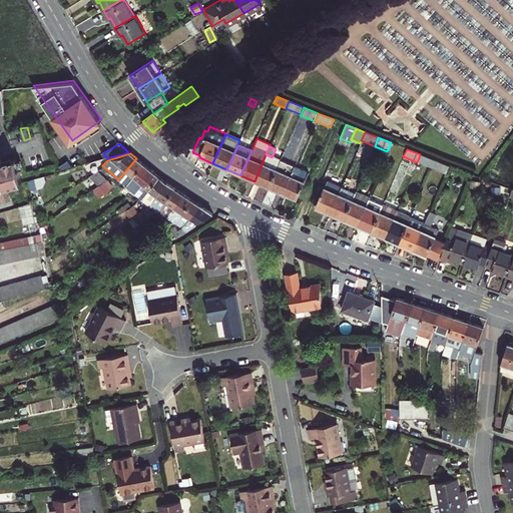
[(254,181),(268,187),(280,160),(272,157),(266,154),(254,181)]
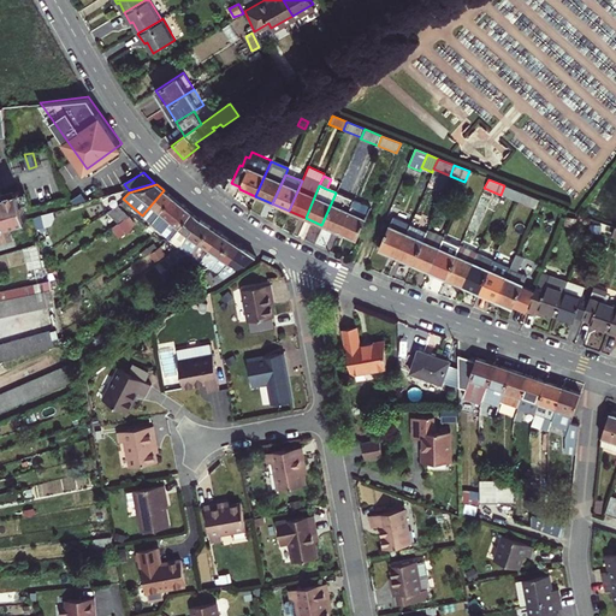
[(522,193),(505,187),(502,195),(517,202),(522,193)]
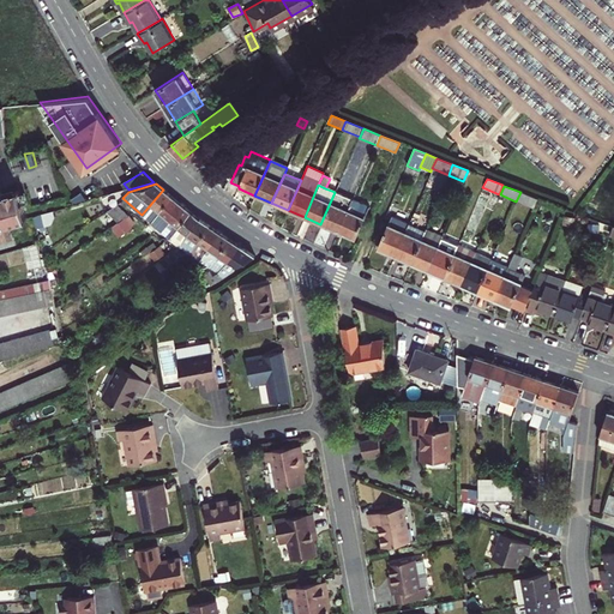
[(0,194),(0,226),(11,223),(28,218),(19,190),(0,194)]
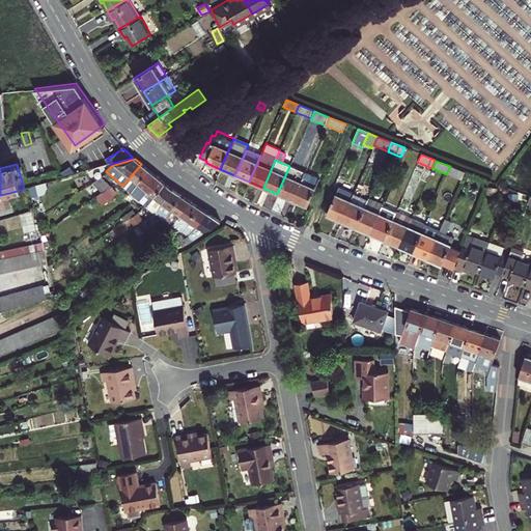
[(130,192),(149,170),(141,164),(122,186),(130,192)]
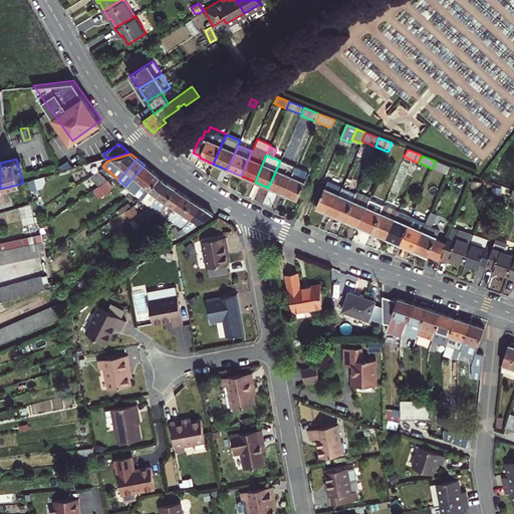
[(280,161),(268,188),(283,194),(294,168),(280,161)]
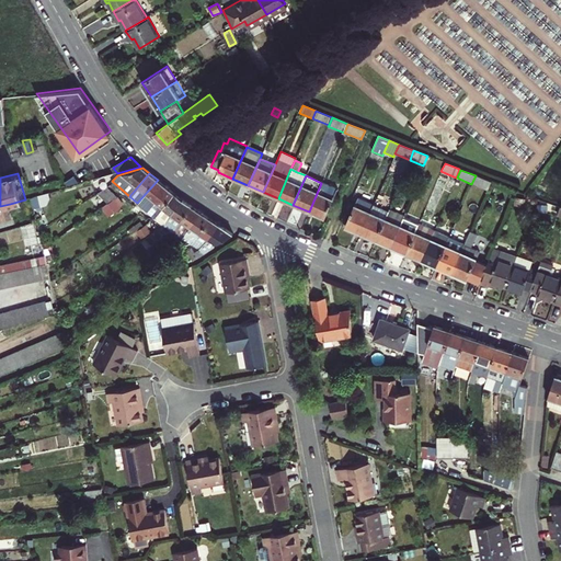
[(63,183),(65,189),(75,185),(72,176),(63,183)]
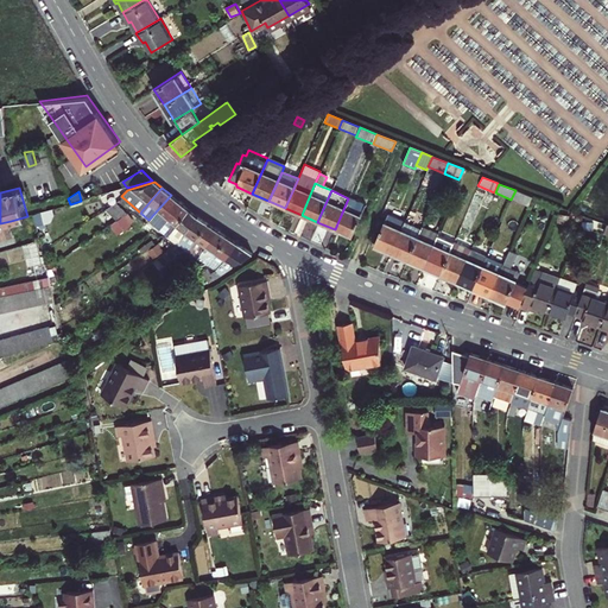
[(158,228),(179,202),(171,195),(149,220),(158,228)]
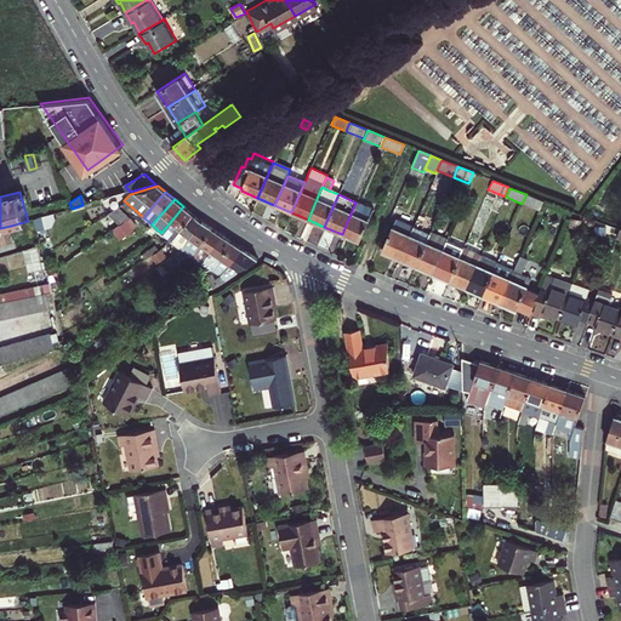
[(372,210),(355,203),(342,234),(358,241),(372,210)]
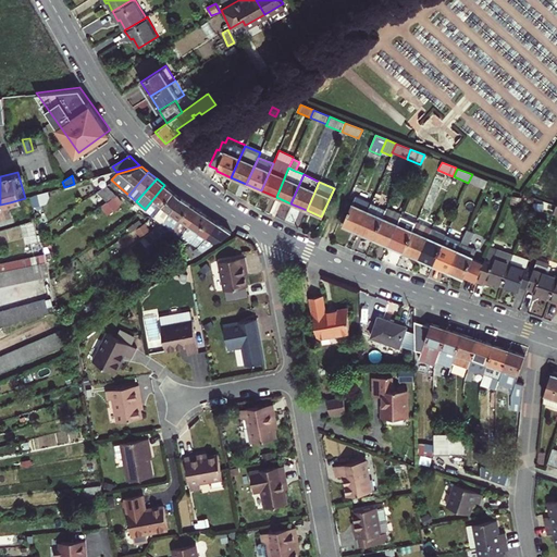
[(109,198),(112,196),(104,185),(95,192),(103,202),(109,198)]
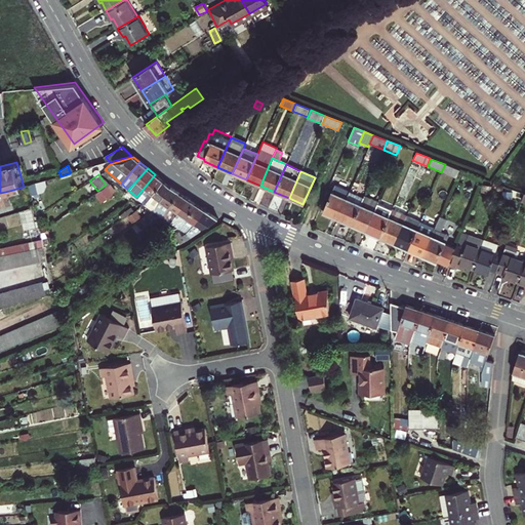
[(136,197),(145,204),(163,180),(155,174),(136,197)]
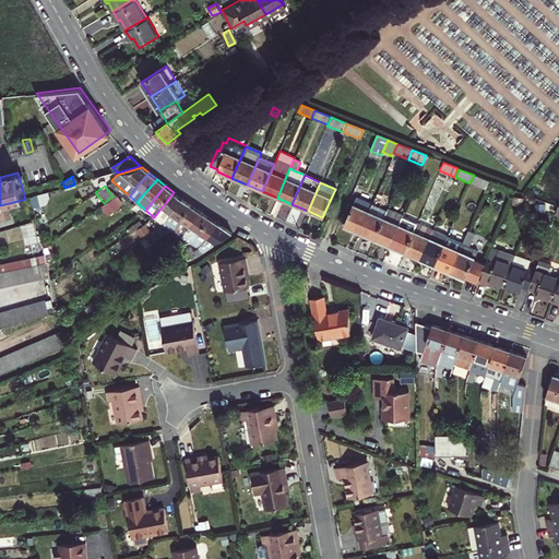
[(165,225),(182,200),(174,192),(154,217),(165,225)]
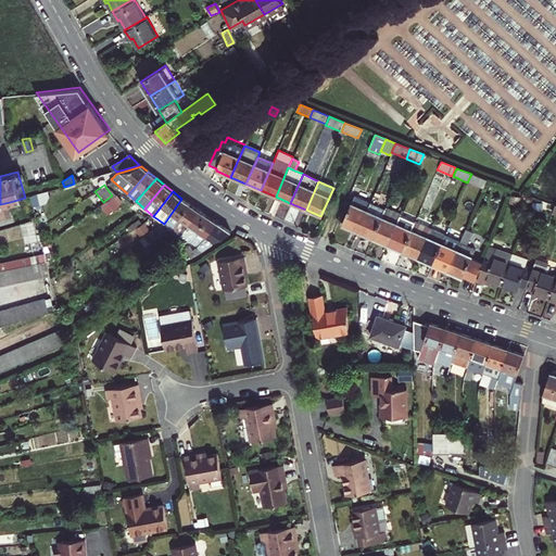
[(30,196),(34,205),(40,204),(38,193),(37,194),(30,196)]
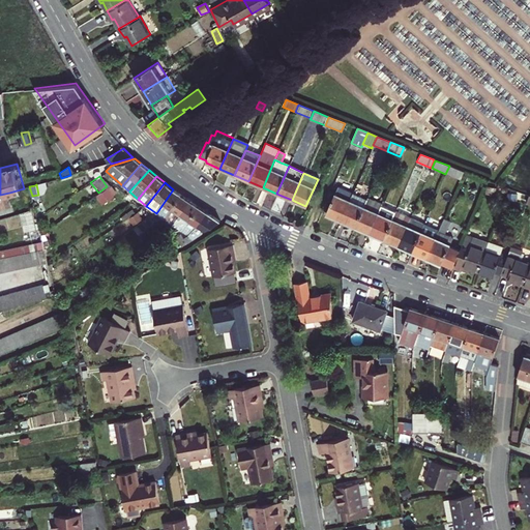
[(98,193),(93,197),(98,204),(109,197),(104,188),(98,193)]
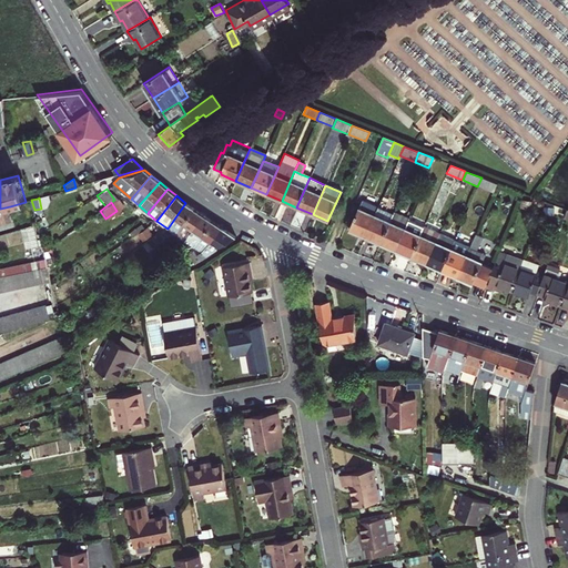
[(350,230),(364,236),(376,209),(376,208),(362,202),(350,230)]
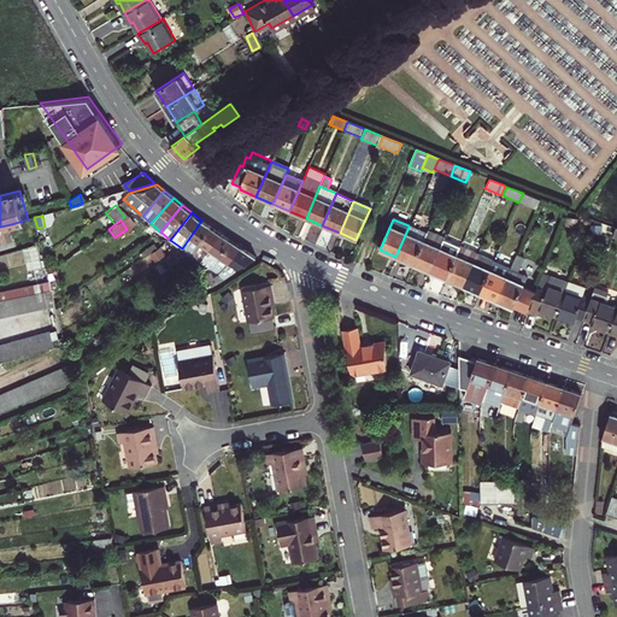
[(182,248),(192,256),(211,227),(201,221),(182,248)]
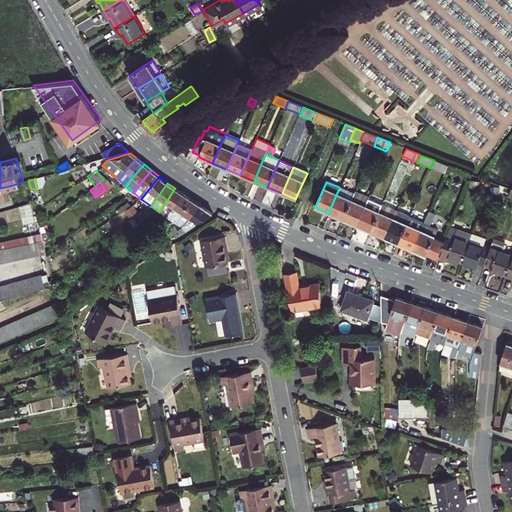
[(0,206),(14,203),(9,188),(0,190),(0,206)]
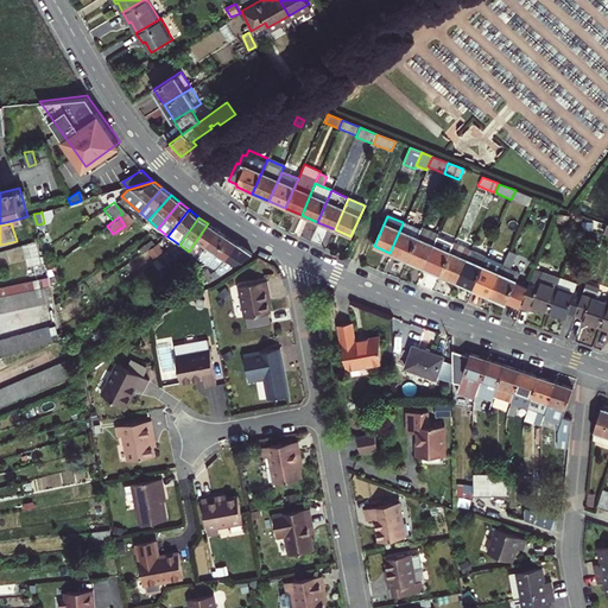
[(200,258),(217,230),(208,223),(189,252),(200,258)]
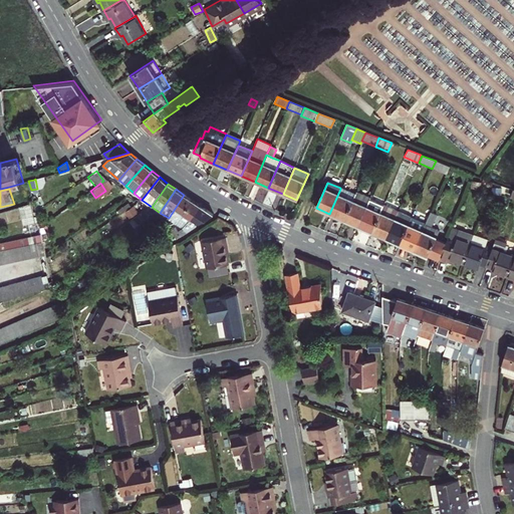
[(340,189),(329,214),(343,220),(354,195),(340,189)]
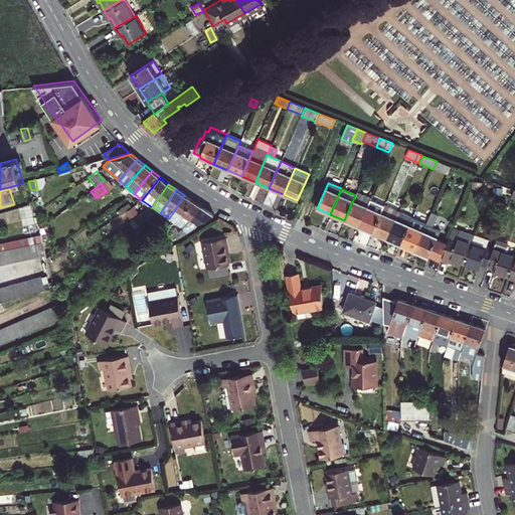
[(344,220),(358,226),(369,200),(370,198),(356,192),(355,195),(344,220)]
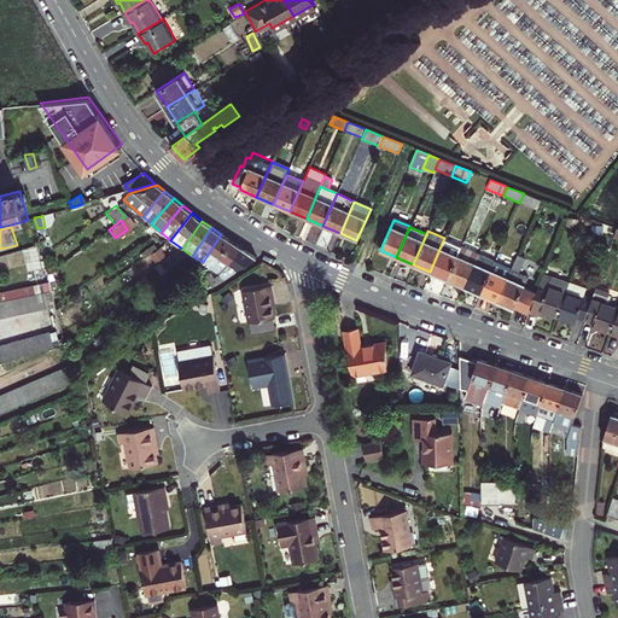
[(203,262),(211,268),(231,240),(221,234),(203,262)]
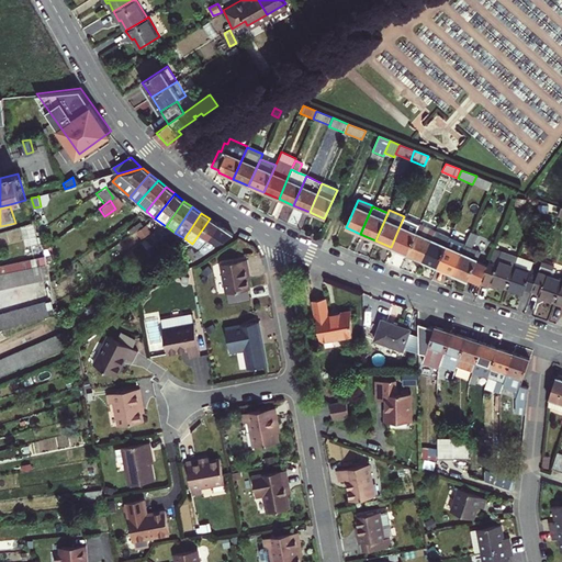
[(211,238),(220,224),(210,218),(192,244),(199,248),(211,238)]
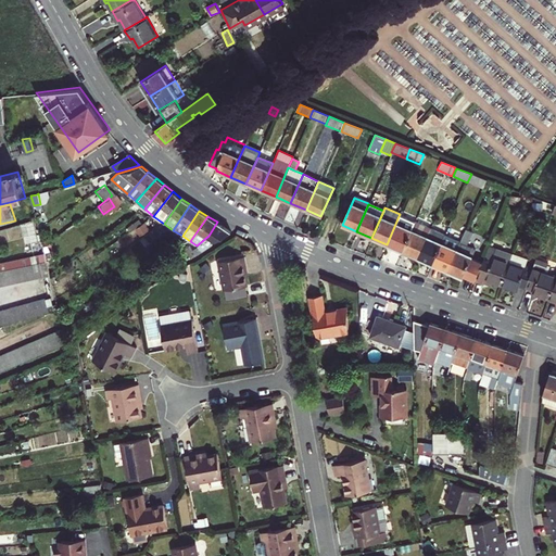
[(399,216),(387,244),(402,251),(414,224),(399,216)]
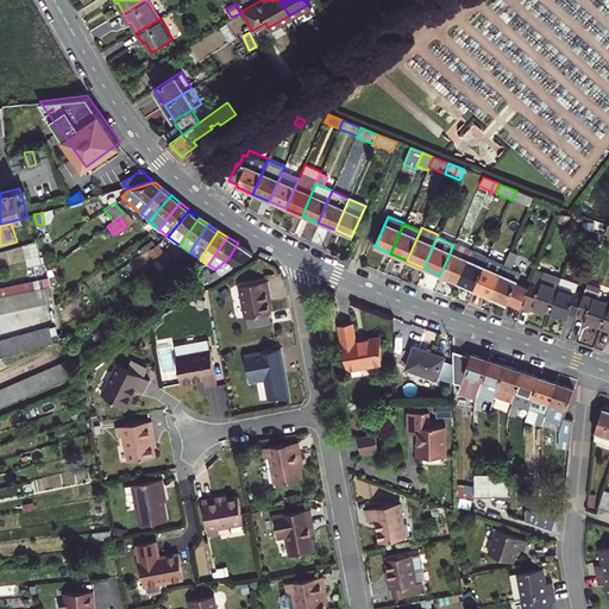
[(36,240),(24,244),(31,275),(43,271),(36,240)]
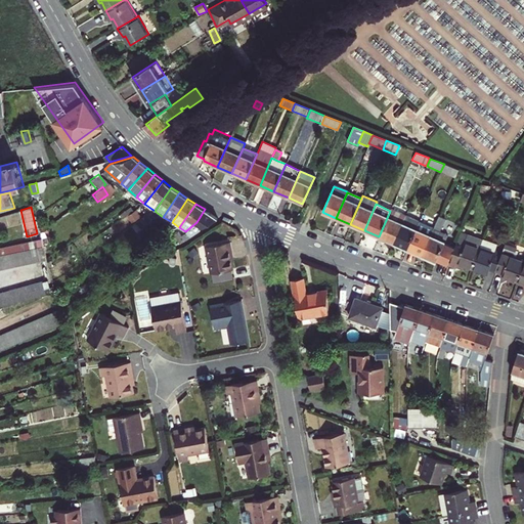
[(128,215),(133,211),(130,207),(125,211),(128,215)]
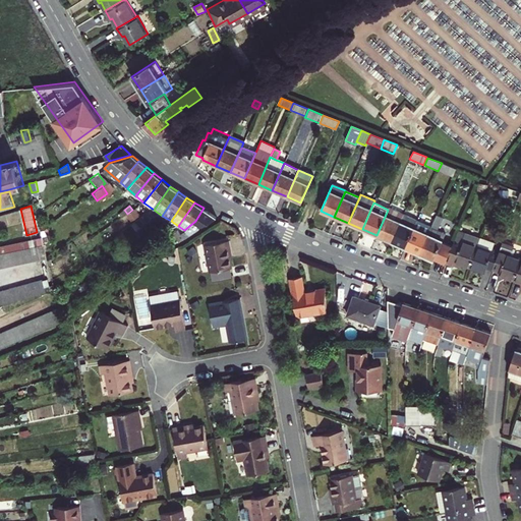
[(132,210),(127,214),(131,220),(138,215),(136,211),(138,210),(137,207),(132,210)]
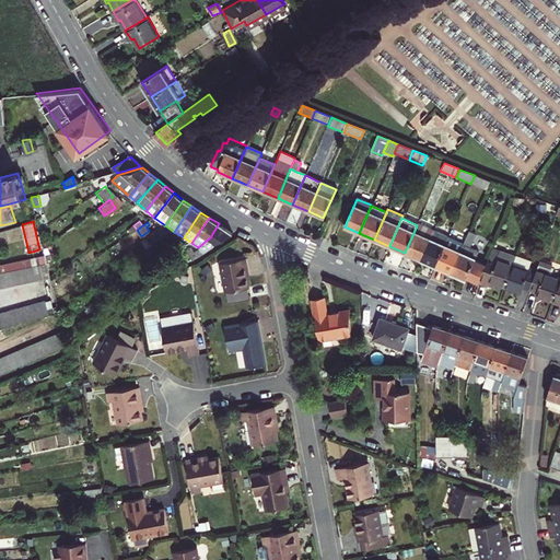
[(195,251),(190,246),(185,251),(191,258),(212,247),(217,242),(233,233),(219,223),(210,237),(198,247),(195,251)]
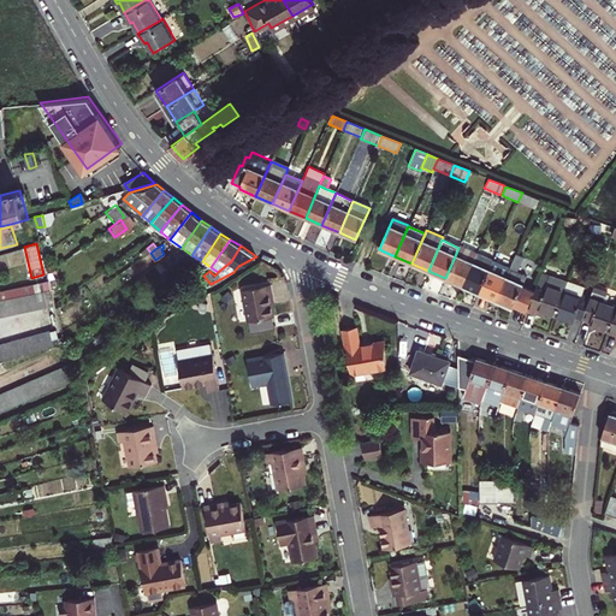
[(445,278),(461,285),(474,253),(458,247),(458,248),(445,278)]
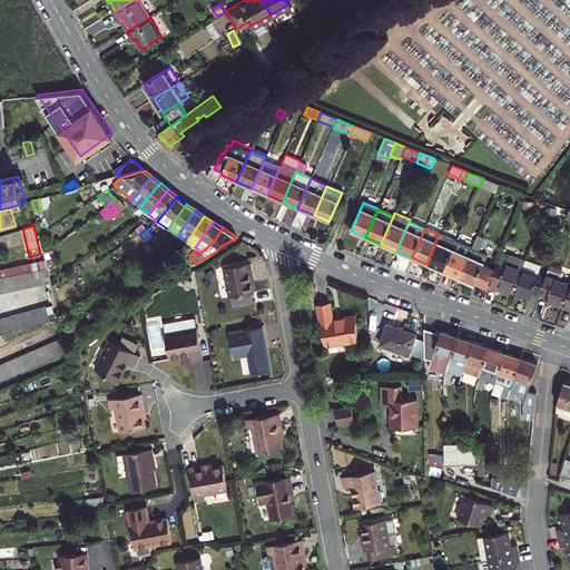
[(161,233),(148,242),(153,248),(164,241),(161,238),(164,236),(161,233)]
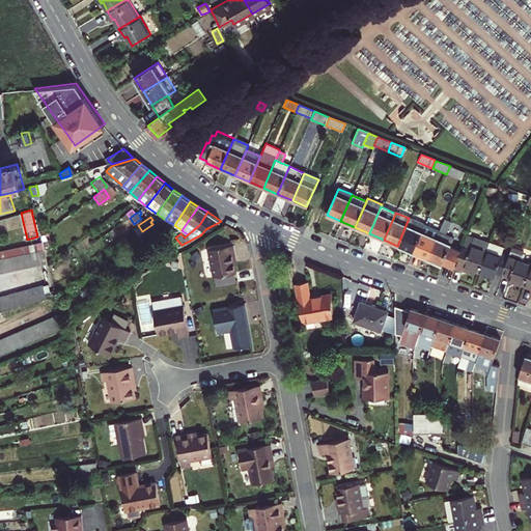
[(409,218),(397,246),(412,252),(424,225),(409,218)]
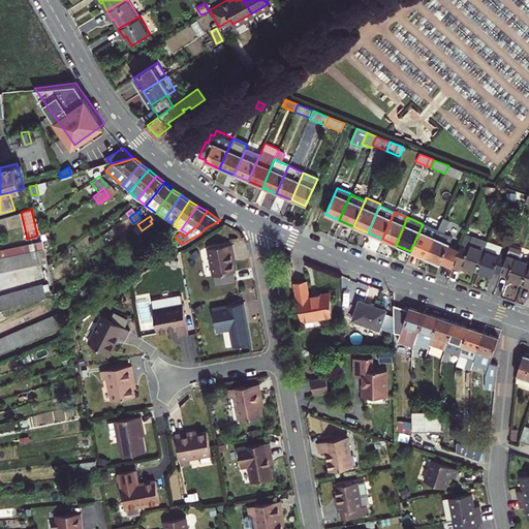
[(436,230),(425,257),(439,265),(440,261),(454,267),(460,250),(447,245),(452,238),(443,234),(448,222),(441,219),(436,230)]
